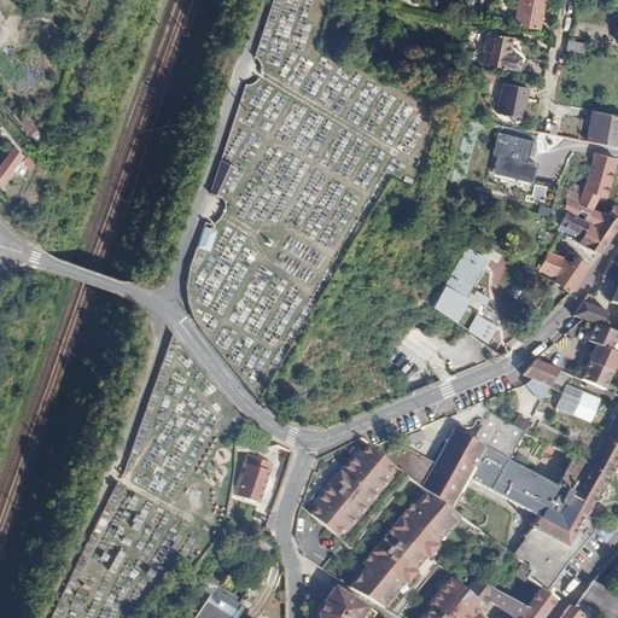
[(519,9),(516,24),(540,29),(543,6),(520,1),(519,9)]
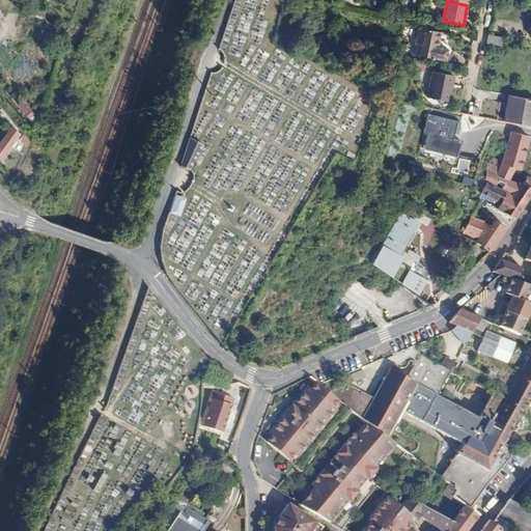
[(415,55),(435,60),(435,59),(445,62),(448,51),(447,50),(442,48),(440,50),(438,50),(441,33),(421,28),(415,55)]
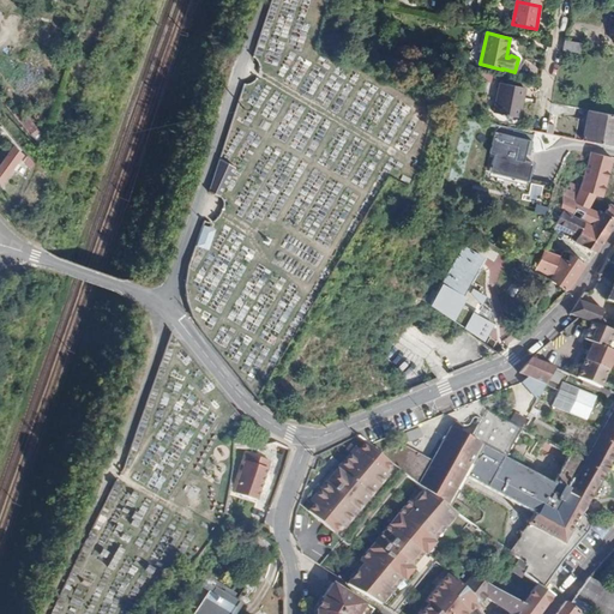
[(565,40),(563,50),(579,54),(582,43),(565,40)]
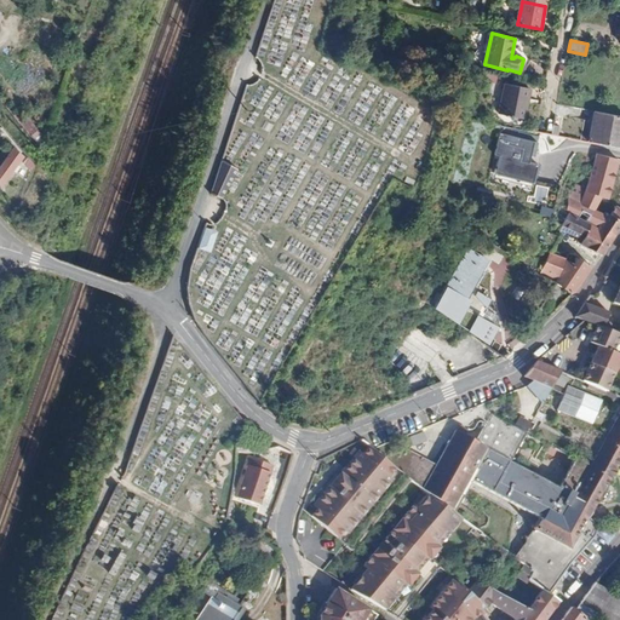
[(505,82),(499,113),(523,118),(529,87),(505,82)]
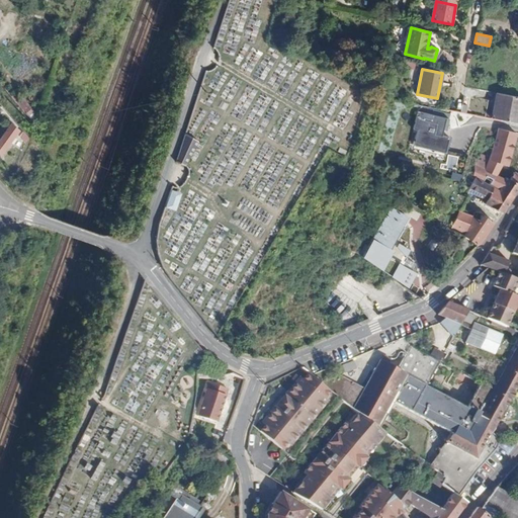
[(517,97),(496,93),(492,118),(501,120),(517,122),(517,97)]
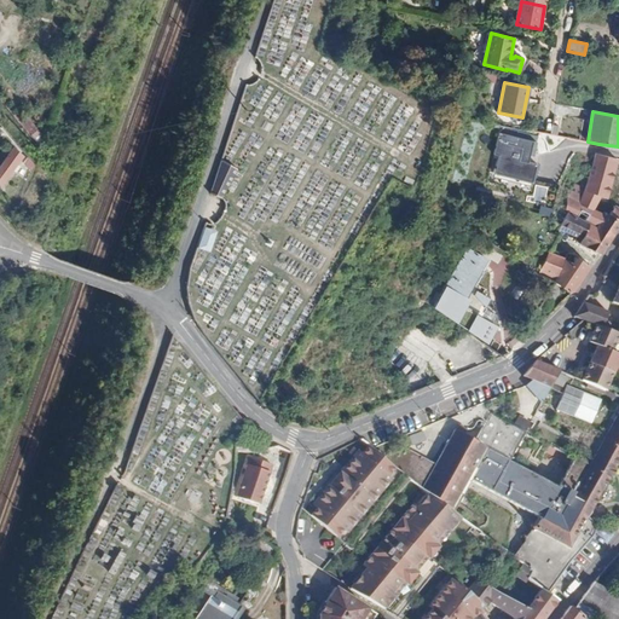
[(21,122),(40,145),(44,134),(27,116),(21,122)]
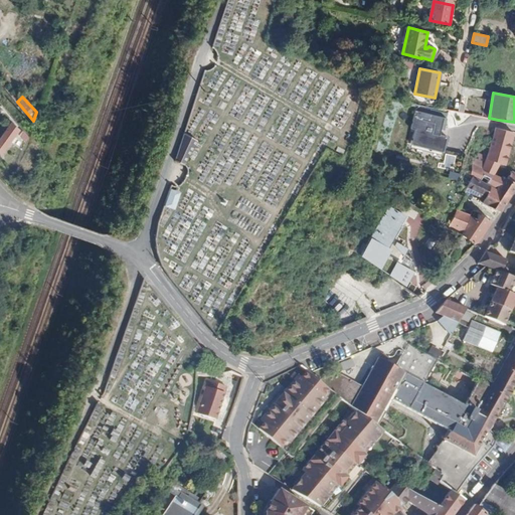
[(440,117),(413,110),(409,129),(413,130),(410,142),(441,150),(444,137),(436,135),(440,117)]
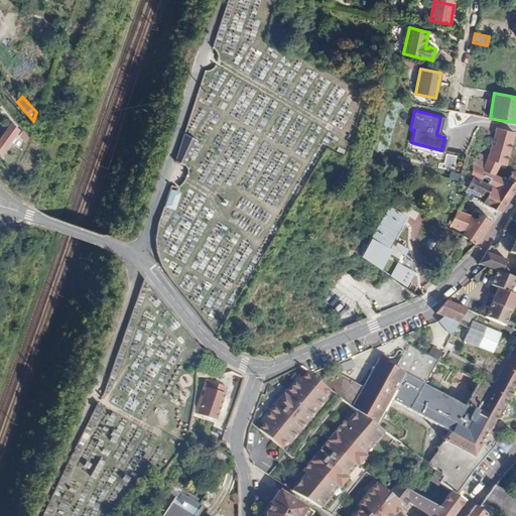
[(472,176),(494,186),(499,188),(504,179),(495,175),(501,164),(505,165),(507,154),(515,124),(515,122),(499,120),(488,157),(476,152),(472,165),(472,166),(471,176),(472,176)]
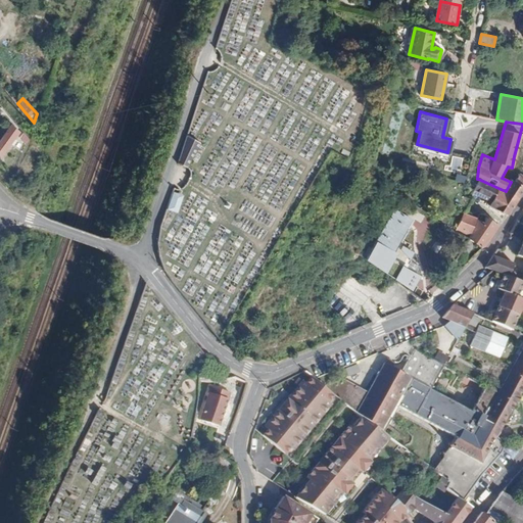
[(11,126),(0,140),(0,156),(18,132),(11,126)]
